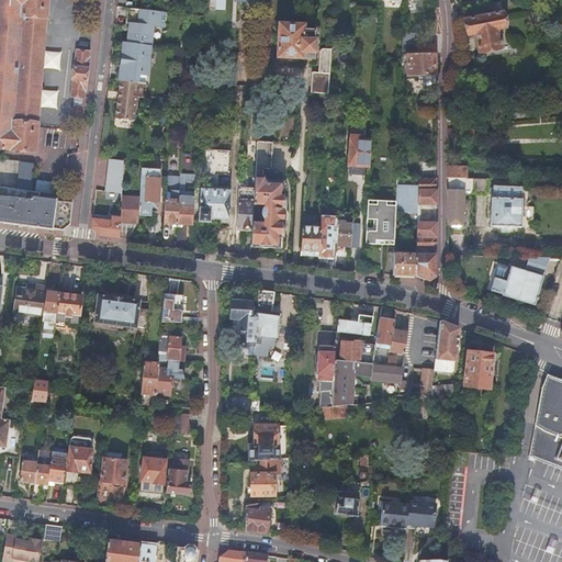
[(46,18),(47,0),(0,0),(0,147),(0,148),(35,152),(37,124),(36,123),(45,19),(46,18)]
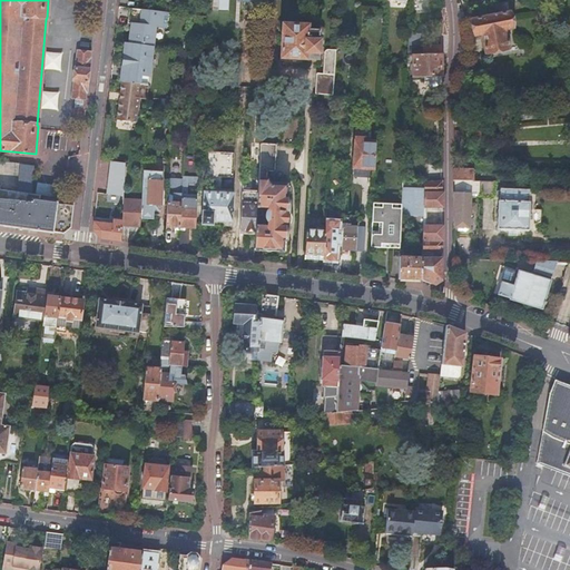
[(262,13),(262,0),(241,0),(241,12),(262,13)]
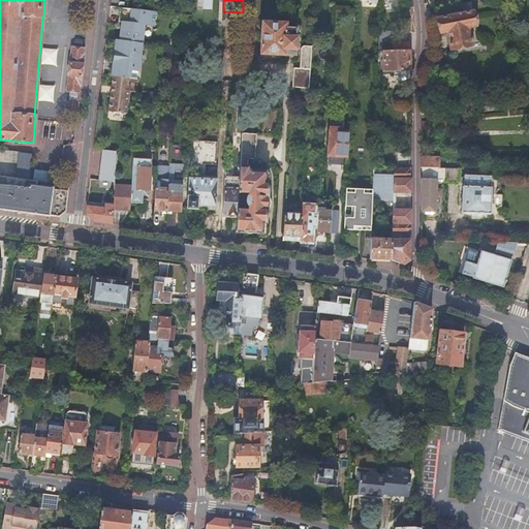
[(471,2),(457,5),(459,14),(438,20),(441,34),(447,33),(452,51),(473,45),(469,28),(477,26),(471,2)]
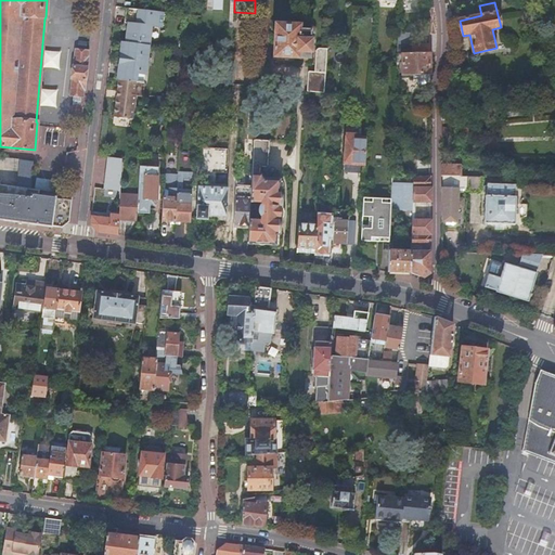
[(125,34),(124,39),(140,41),(139,44),(144,44),(144,42),(150,42),(151,37),(145,36),(146,25),(147,17),(130,15),(129,23),(128,34),(125,34)]
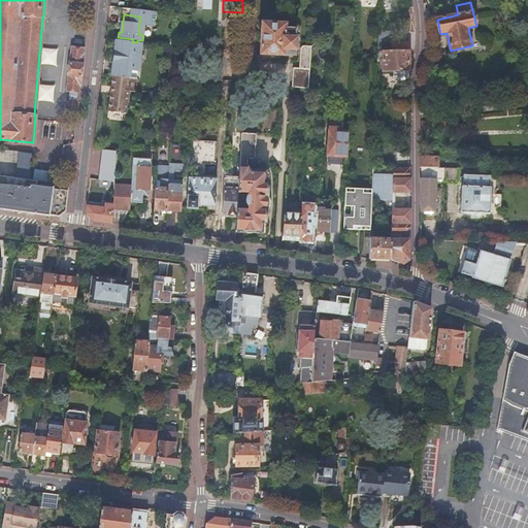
[(147,25),(139,24),(138,34),(143,35),(145,35),(147,25)]
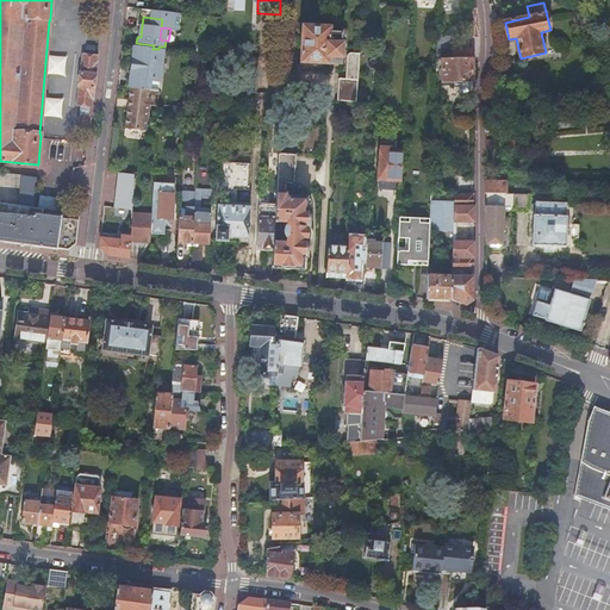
[(303,27),(300,62),(340,64),(342,32),(329,32),(325,29),(303,27)]
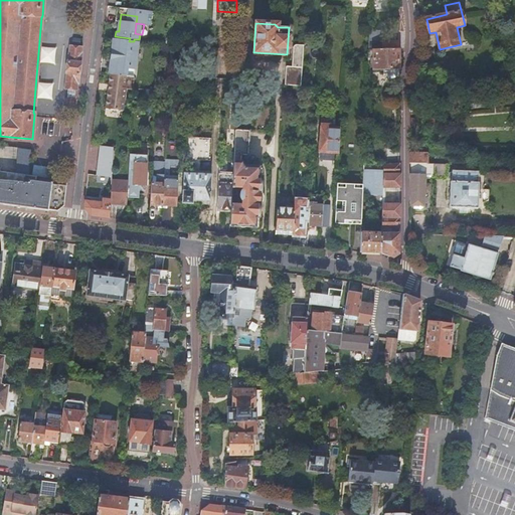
[(111,66),(110,74),(125,75),(133,76),(134,68),(131,68),(131,60),(135,60),(137,41),(134,41),(129,41),(117,39),(116,50),(113,50),(112,60),(117,61),(116,67),(111,66)]
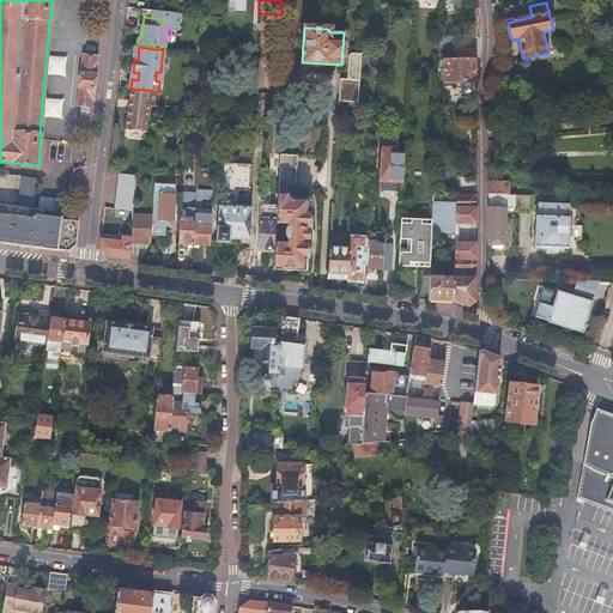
[(358,103),(362,50),(357,50),(356,54),(352,54),(350,55),(347,79),(341,79),(339,102),(358,103)]
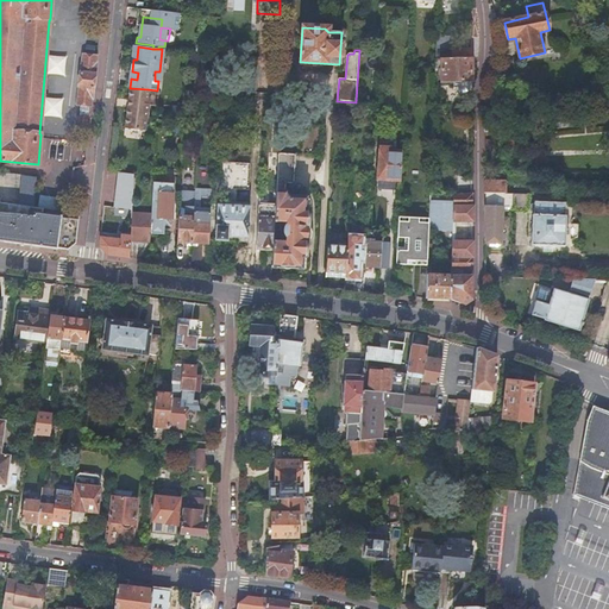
[(92,100),(96,64),(95,64),(96,57),(81,56),(76,105),(81,106),(90,107),(92,100)]
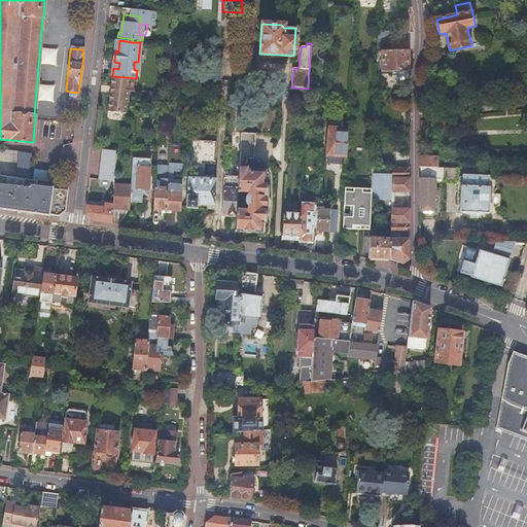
[(408,50),(391,50),(381,51),(382,72),(408,71),(408,50)]
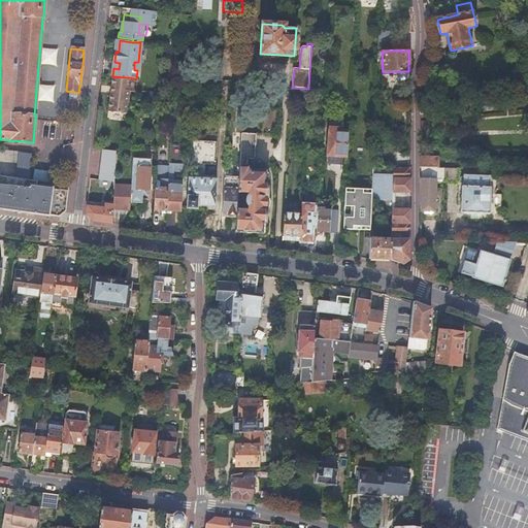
[(112,76),(108,110),(120,111),(120,112),(126,113),(128,92),(127,92),(128,77),(112,76)]
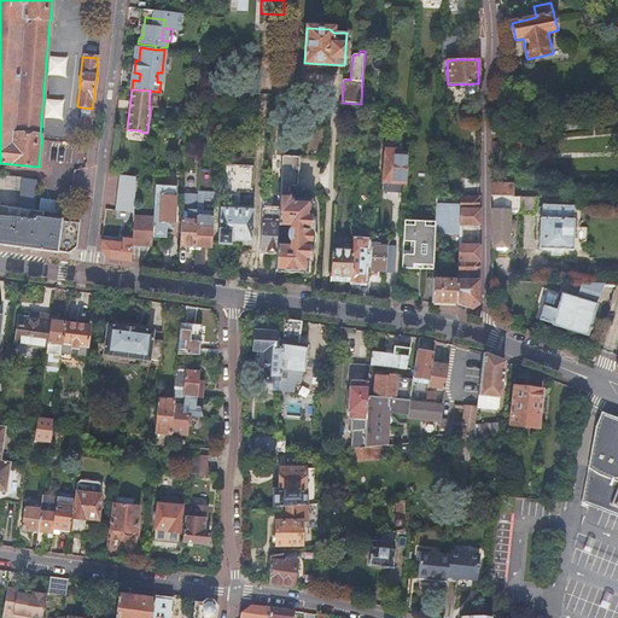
[(162,101),(162,109),(173,110),(174,93),(165,92),(164,101),(162,101)]
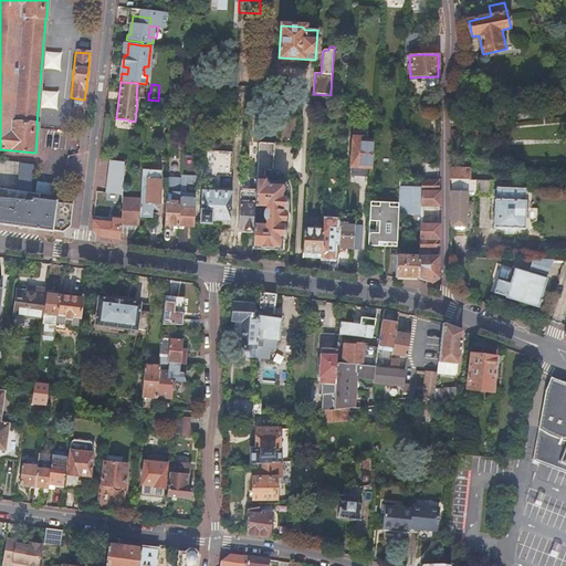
[(74,108),(84,109),(85,100),(84,100),(75,98),(74,108)]
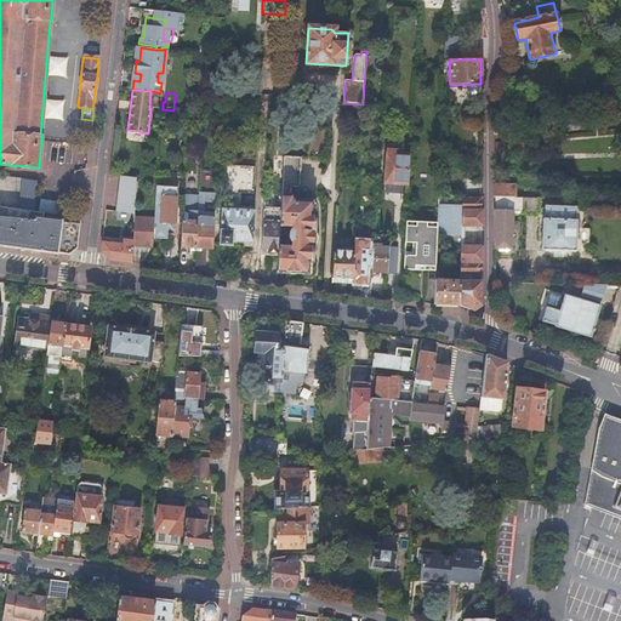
[(77,138),(90,141),(92,120),(81,119),(79,118),(77,138)]
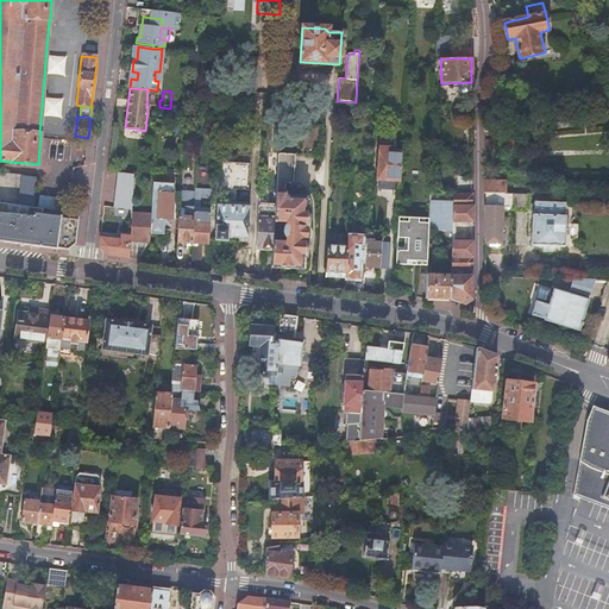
[(508,119),(484,121),(484,168),(493,168),(491,133),(503,133),(503,126),(508,126),(508,119)]
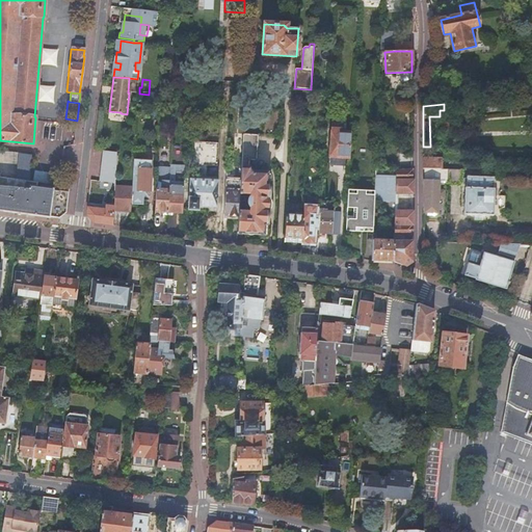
[(337,158),(338,130),(330,129),(329,157),(337,158)]
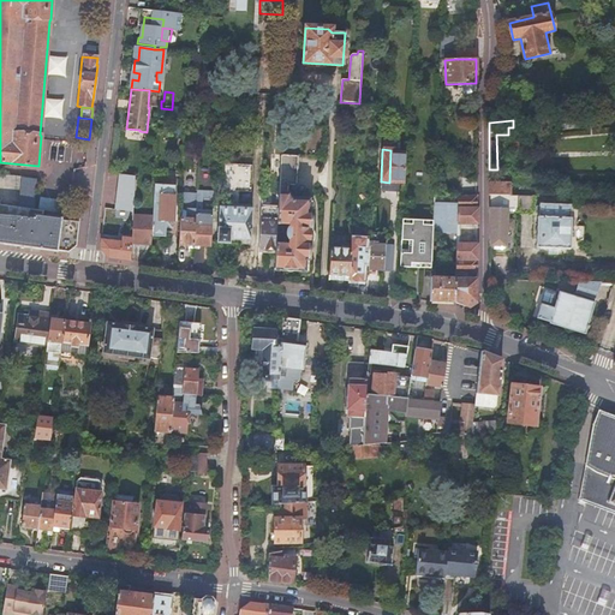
[(393,150),(390,150),(389,183),(405,184),(406,154),(402,154),(392,154),(393,150)]
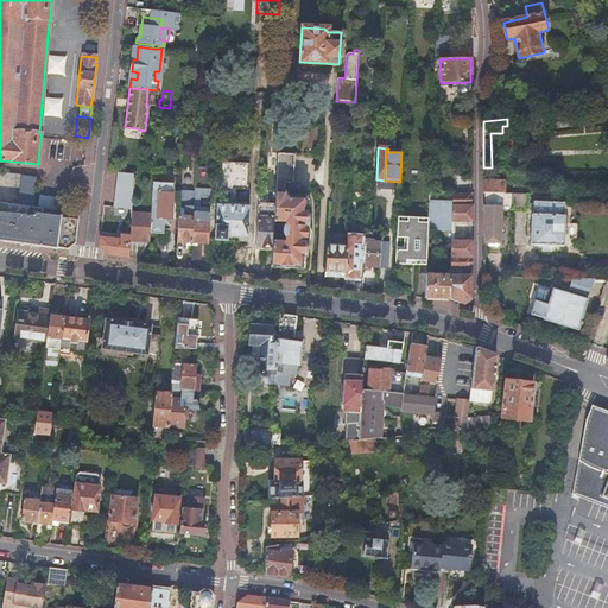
[(272,246),(272,266),(304,267),(308,204),(303,200),(287,198),(285,195),(285,183),(293,183),(296,154),(278,153),(274,210),(274,222),(286,222),(285,244),(273,244),(272,246)]
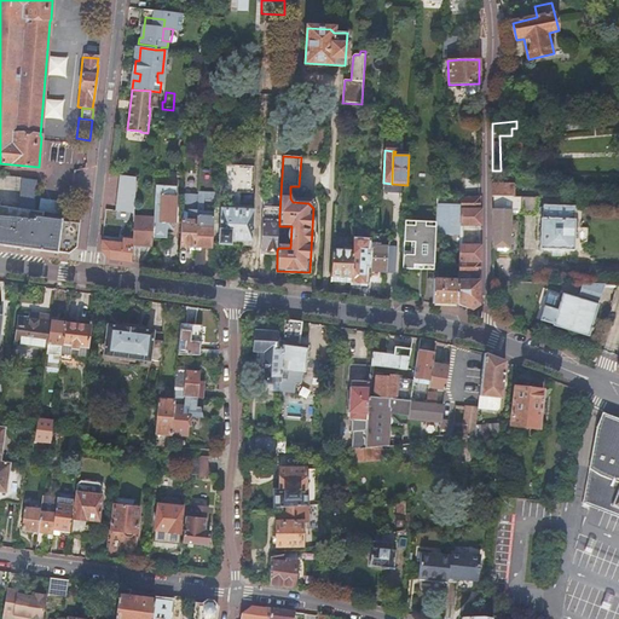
[(220,208),(219,244),(253,247),(255,210),(239,209),(241,194),(253,194),(254,167),(225,166),(223,208),(220,208)]
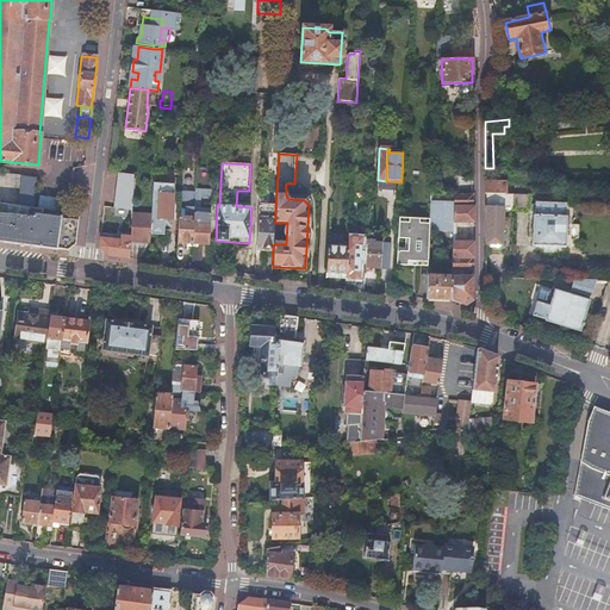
[(117,173),(113,217),(132,218),(134,213),(136,175),(117,173)]
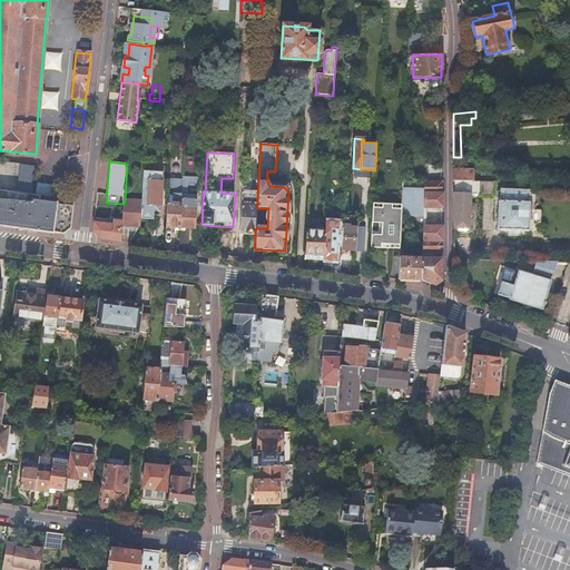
[(143,202),(141,218),(155,219),(155,212),(161,212),(164,172),(153,172),(145,170),(144,187),(143,202)]
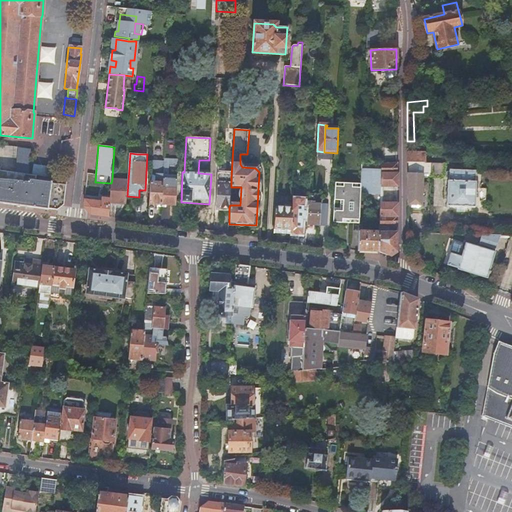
[(407,163),(424,163),(424,153),(407,153),(407,163)]
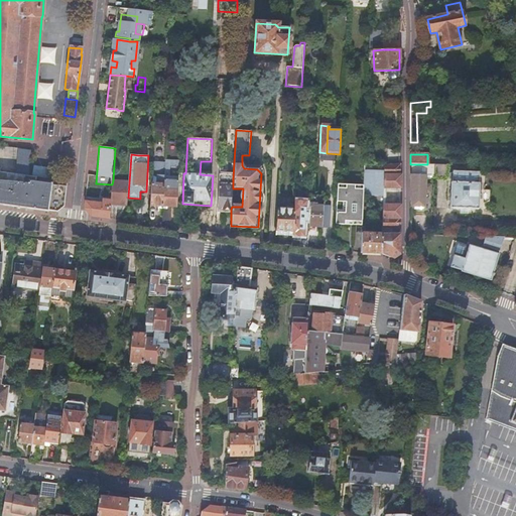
[(166,162),(153,161),(151,206),(163,207),(165,180),(166,162)]
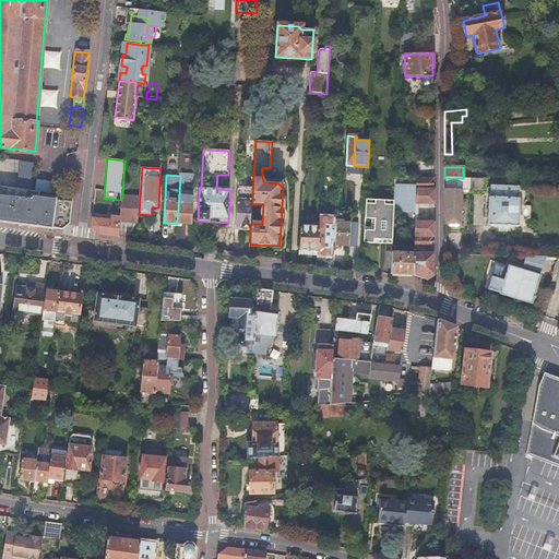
[(415,178),(394,178),(393,207),(393,212),(414,213),(414,203),(415,178)]
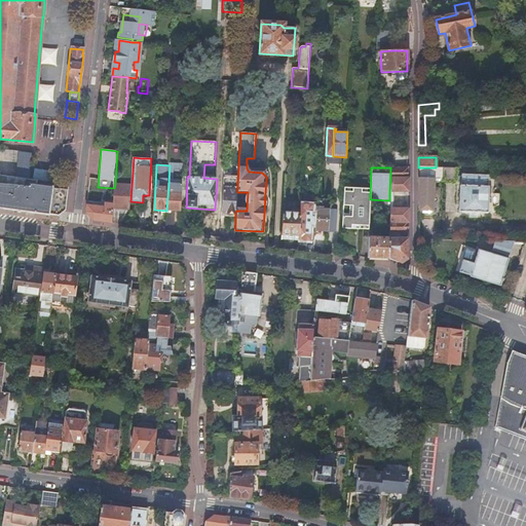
[(408,167),(390,167),(389,191),(408,191),(408,167)]
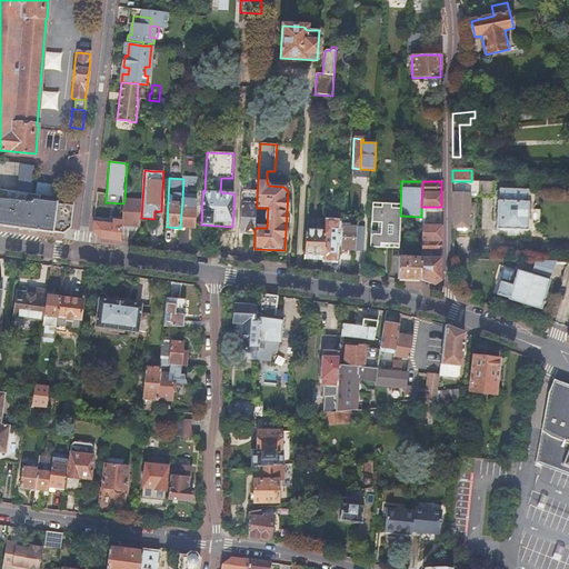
[(498,201),(497,229),(528,231),(529,202),(527,202),(527,190),(500,189),(499,201),(498,201)]
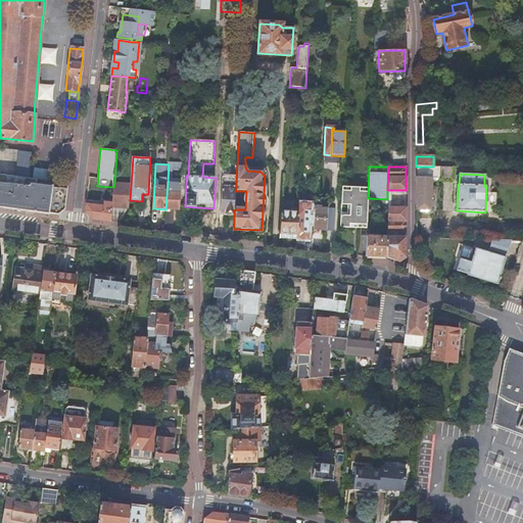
[(0,206),(56,215),(64,207),(67,189),(37,185),(37,180),(31,180),(0,176),(0,206)]
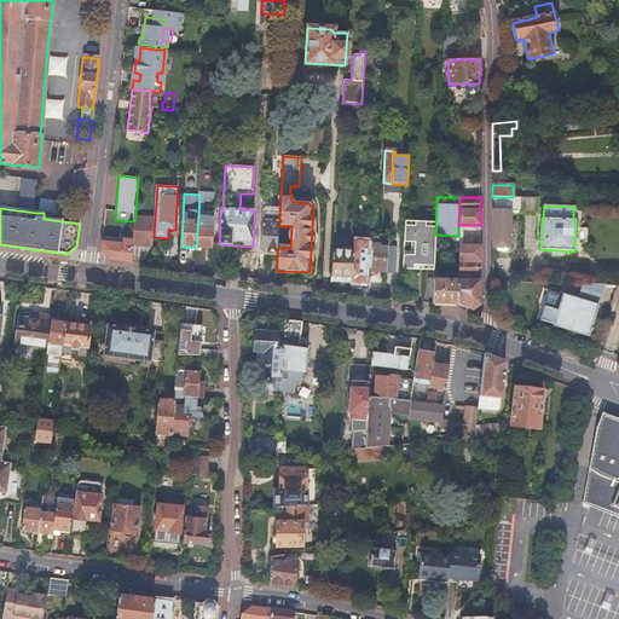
[(513,209),(492,209),(492,248),(513,248),(513,209)]
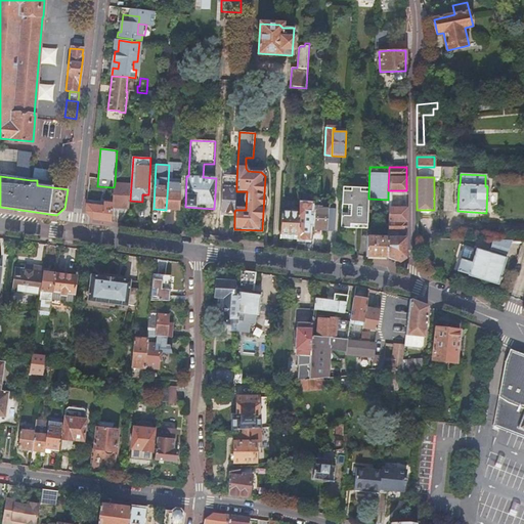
[(222,180),(221,212),(234,212),(235,210),(236,191),(236,181),(222,180)]
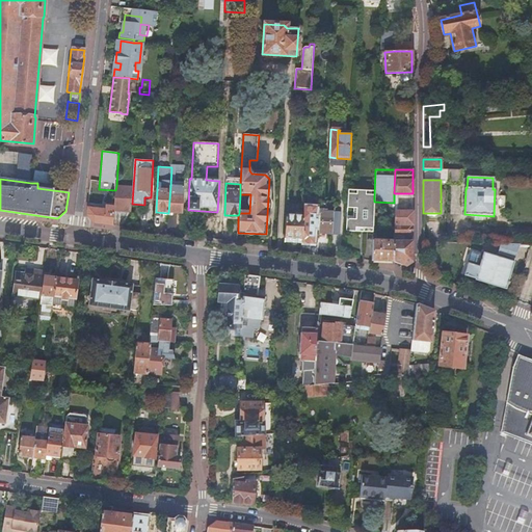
[(116,186),(115,190),(114,207),(114,211),(132,212),(132,204),(133,188),(116,186)]
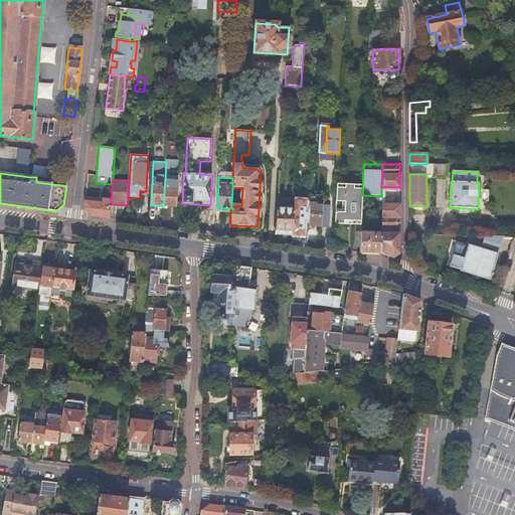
[(165,180),(163,206),(177,206),(177,203),(178,181),(165,180)]
